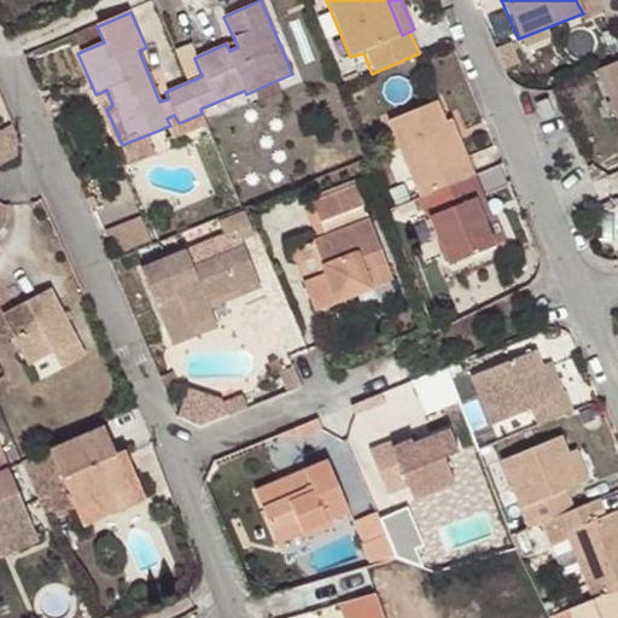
[(546,28),(518,39),(522,48),(549,38),(546,28)]
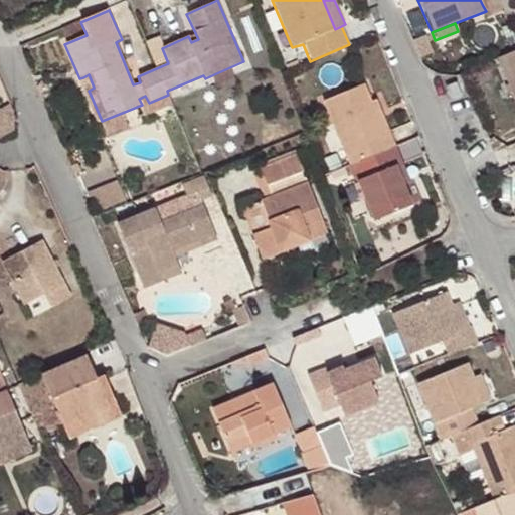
[(514,50),(501,57),(510,79),(505,82),(514,107),(514,50)]
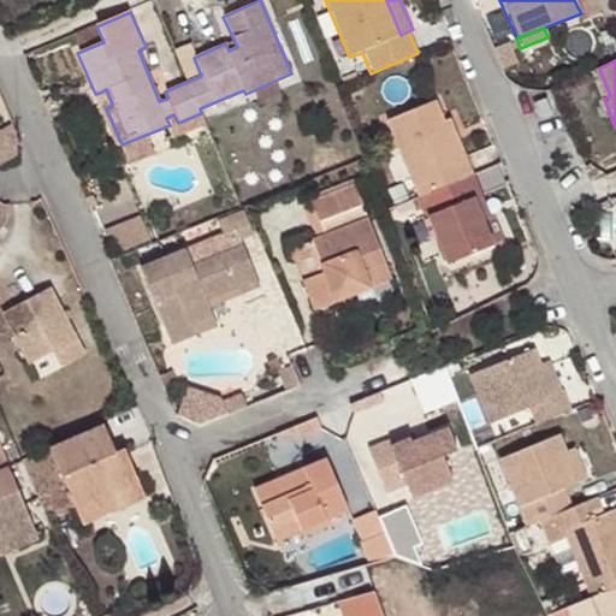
[(599,69),(592,71),(604,99),(610,95),(599,69)]
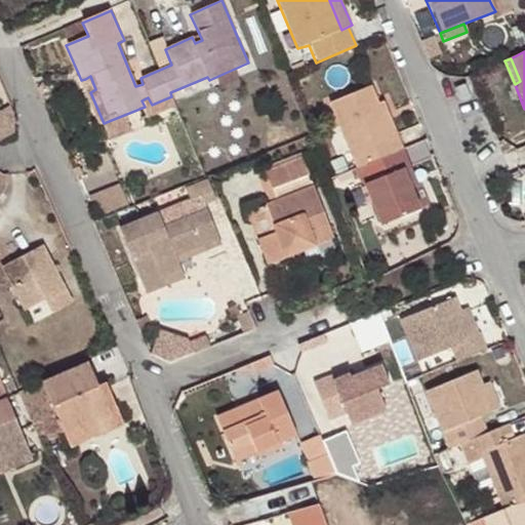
[(90,76),(85,79),(90,92),(95,89),(90,76)]
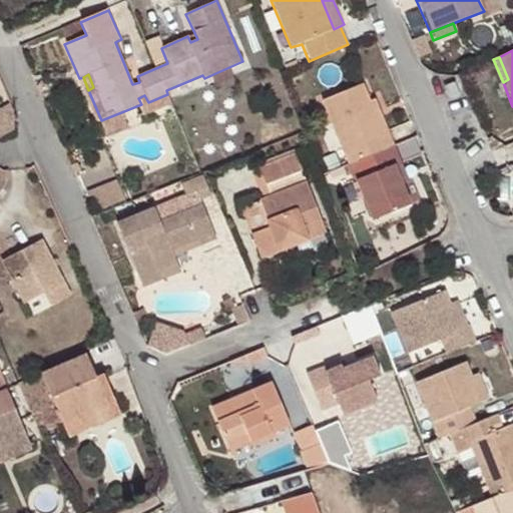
[(459,97),(453,83),(442,87),(448,102),(459,97)]
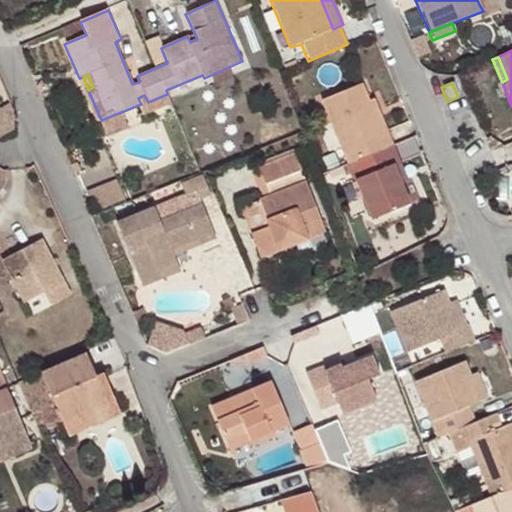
[(347,164),(393,145),(387,130),(381,133),(368,102),(361,84),(320,101),(346,165),(347,164)]
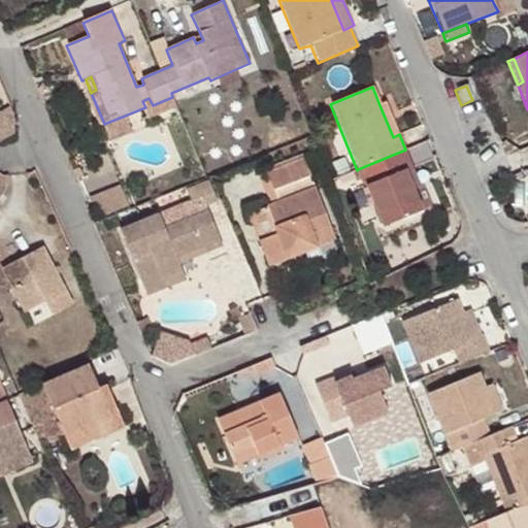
[(386,101),(380,105),(393,137),(399,134),(386,101)]
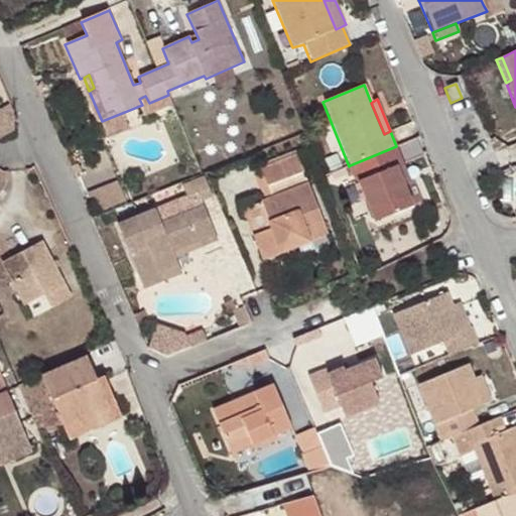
[(403,162),(396,146),(350,165),(374,223),(413,206),(404,185),(395,166),(403,162)]
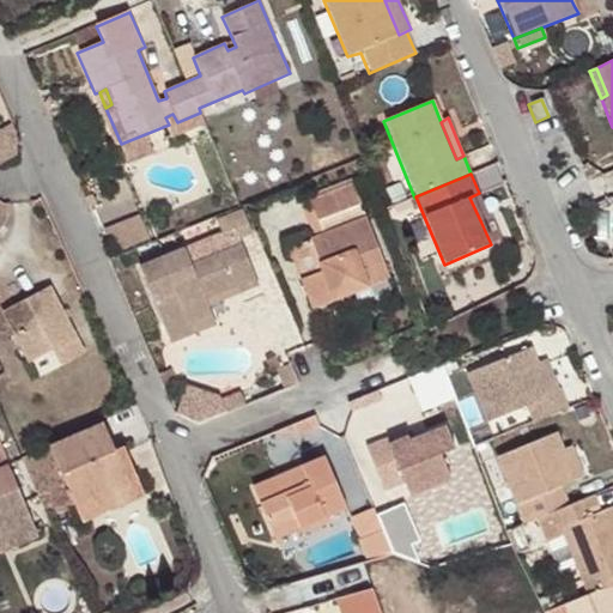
[(362,204),(353,183),(308,201),(315,222),(325,219),(329,231),(309,238),(322,274),(299,283),(310,309),(389,278),(365,216),(364,217),(359,205),(362,204)]
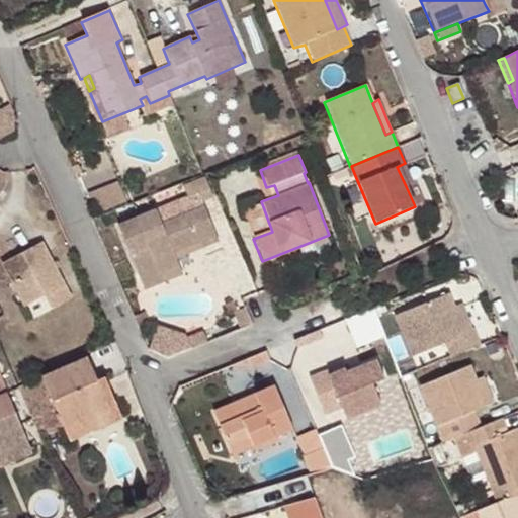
[(413,183),(405,163),(397,167),(406,186),(413,183)]
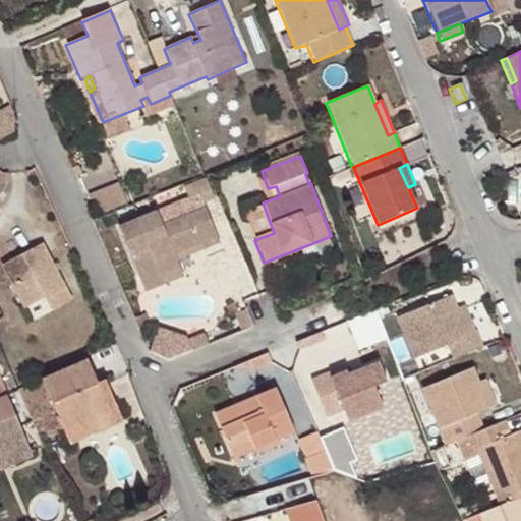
[(204,178),(182,186),(187,198),(188,199),(199,195),(204,204),(213,199),(204,178)]
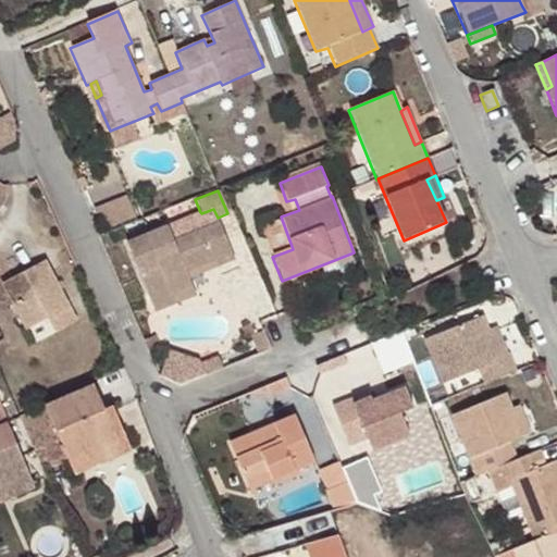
[(200,212),(168,225),(173,240),(219,222),(218,218),(213,209),(201,213),(200,212)]
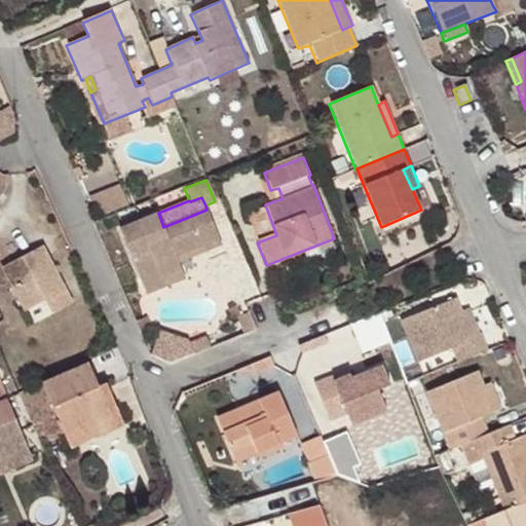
[(202,253),(222,246),(207,210),(163,227),(158,213),(118,229),(140,283),(161,274),(158,268),(177,260),(176,257),(200,247),(202,253)]
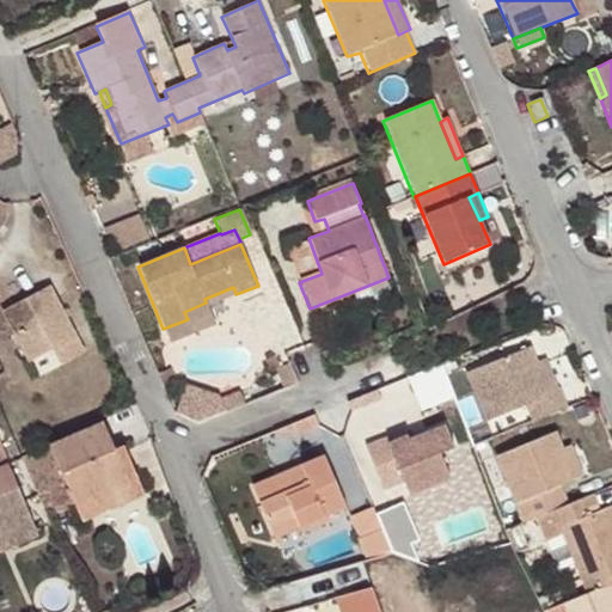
[(2,307),(46,375),(91,347),(48,279),(2,307)]
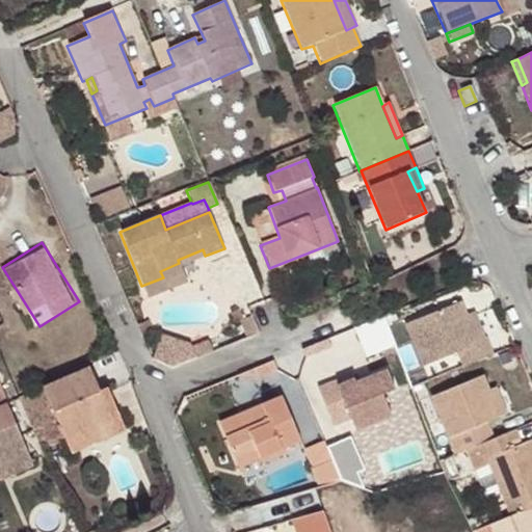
[(179,263),(160,271),(163,277),(182,270),(179,263)]
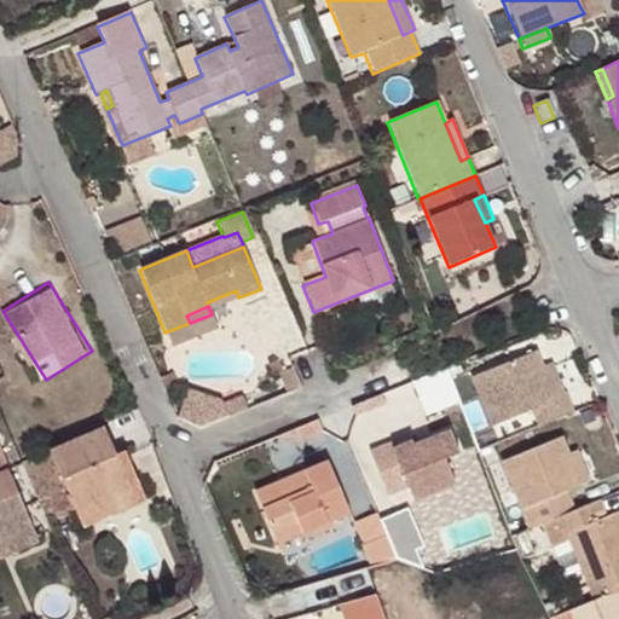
[(531,410),(538,427),(573,414),(565,394),(554,398),(542,369),(536,352),(470,377),(491,426),(531,410)]
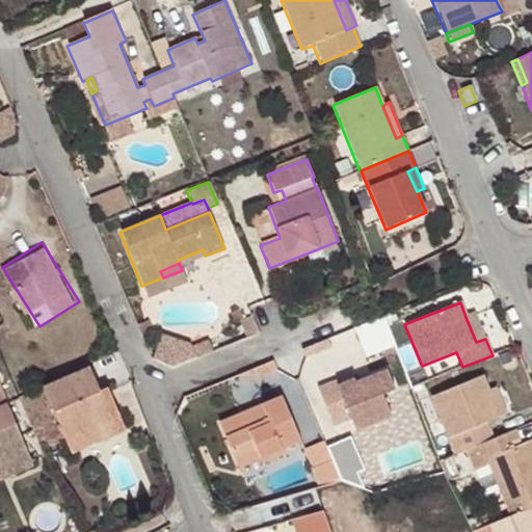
[(476,342),(485,339),(475,314),(466,317),(476,342)]
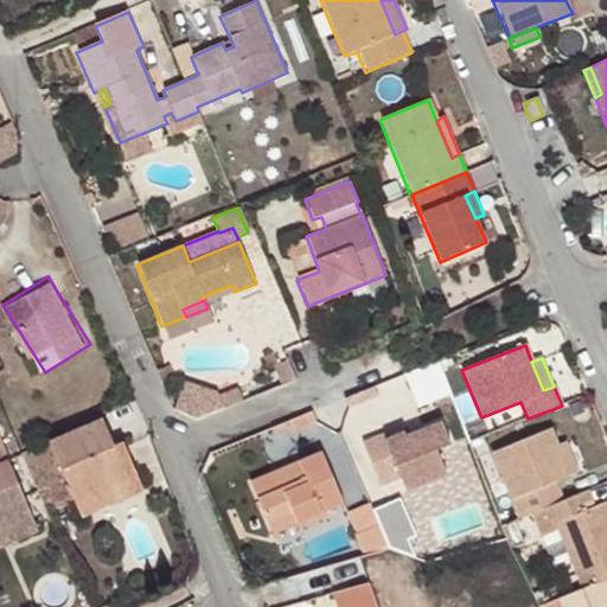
[(280,388),(295,381),(287,360),(270,366),(280,388)]
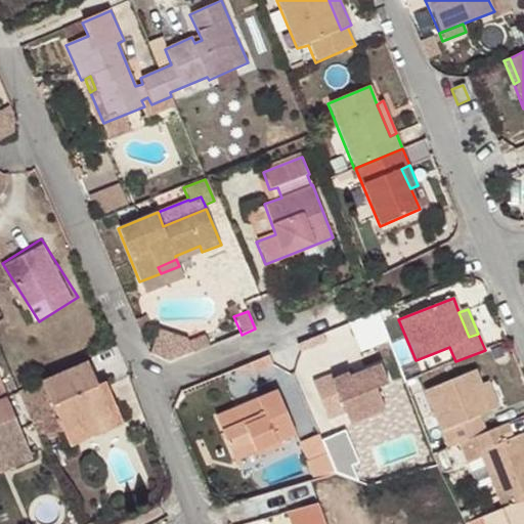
[(311,366),(390,340),(381,311),(302,337),(311,366)]
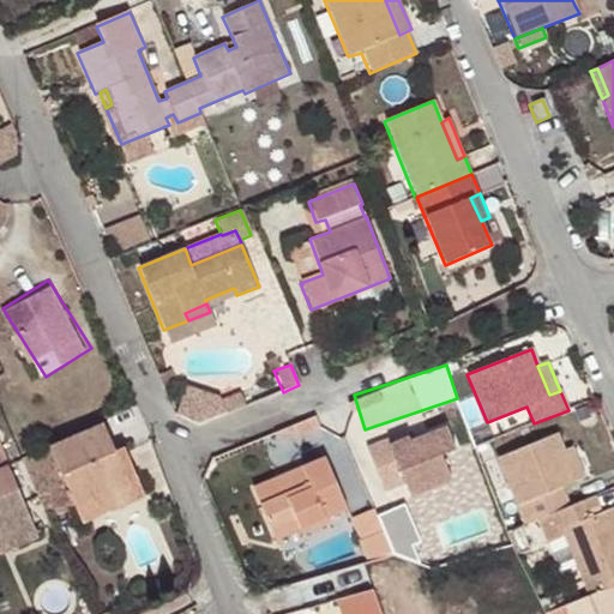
[(114,451),(102,423),(22,458),(47,518),(74,507),(73,504),(137,477),(124,447),(114,451)]
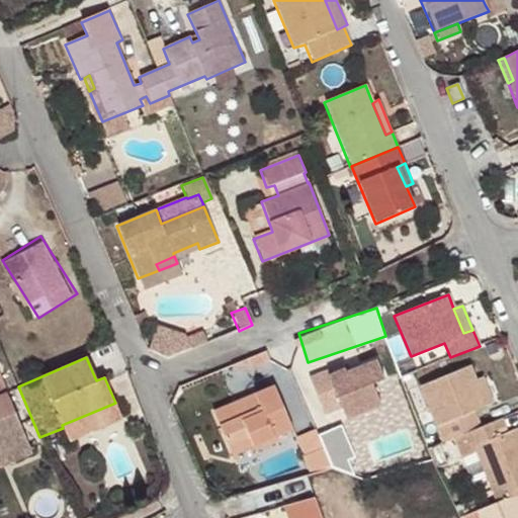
[(346,421),(380,407),(371,384),(383,379),(374,360),(346,371),(344,368),(328,374),(326,371),(308,378),(324,416),(340,409),(346,421)]
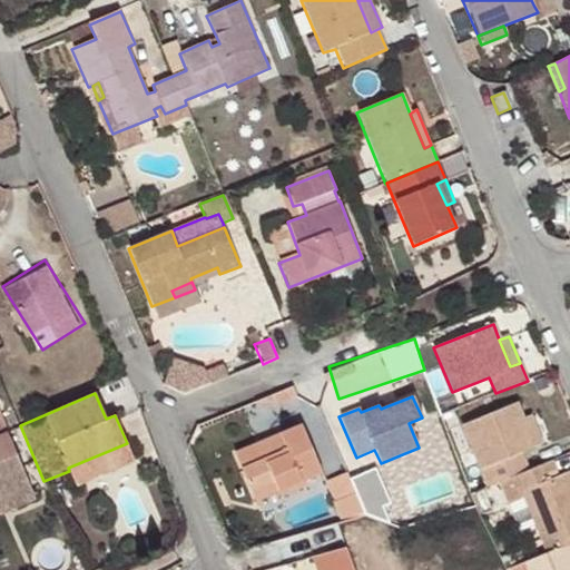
[(459,425),(485,488),(512,477),(528,470),(520,453),(532,448),(521,419),(514,403),(459,425)]
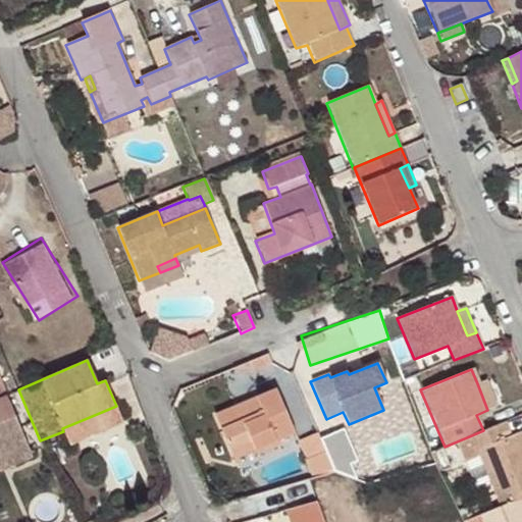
[(486,380),(477,383),(487,410),(496,407),(486,380)]
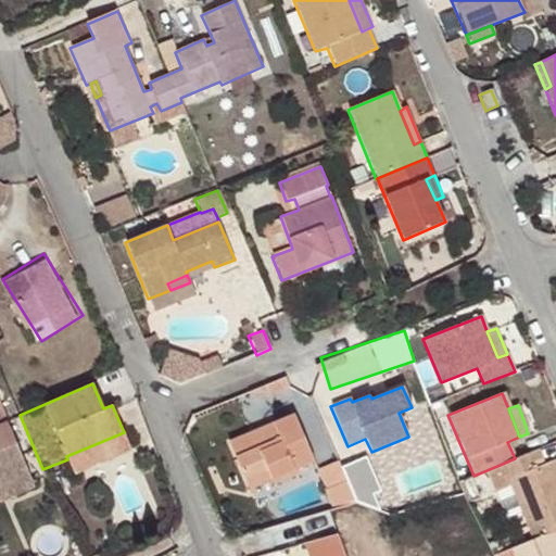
[(315,460),(293,414),(227,441),(248,489),(315,460)]
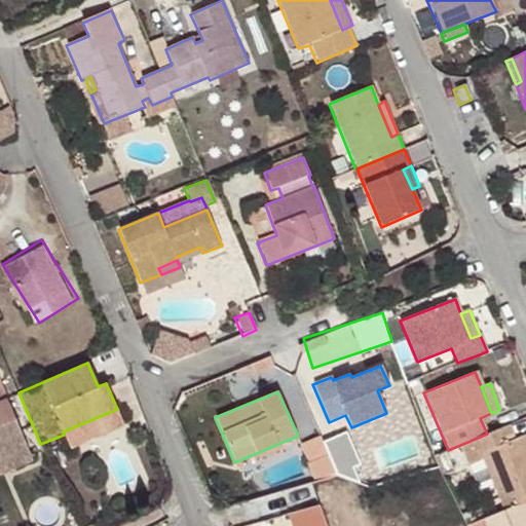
[(0,400),(0,460),(29,449),(6,398),(0,400)]
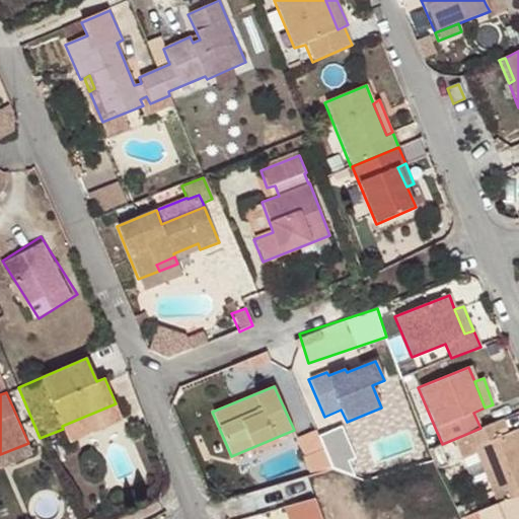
[(123,421),(116,403),(62,426),(63,429),(70,443),(123,421)]
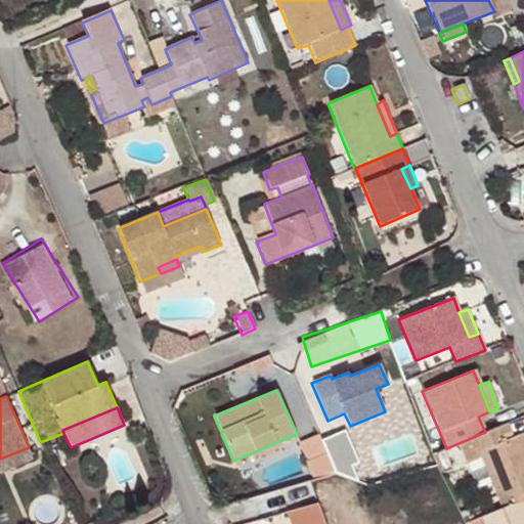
[(391,426),(385,411),(350,426),(356,440),(391,426)]
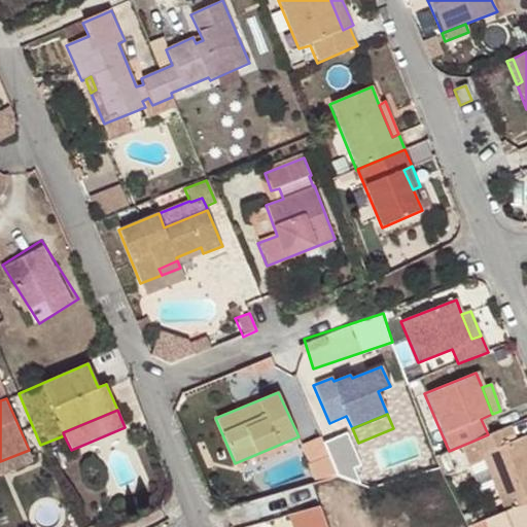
[(488,434),(473,441),(503,512),(526,501),(526,438),(526,435),(515,440),(508,426),(488,434)]
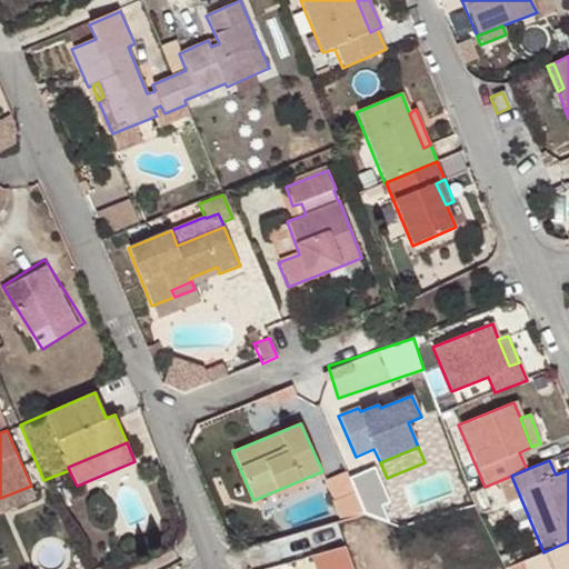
[(377,483),(353,492),(363,516),(386,506),(377,483)]
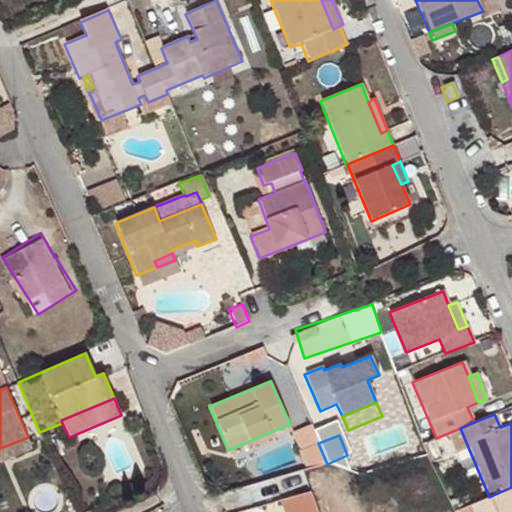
[(28,437),(0,448),(0,463),(33,449),(28,437)]
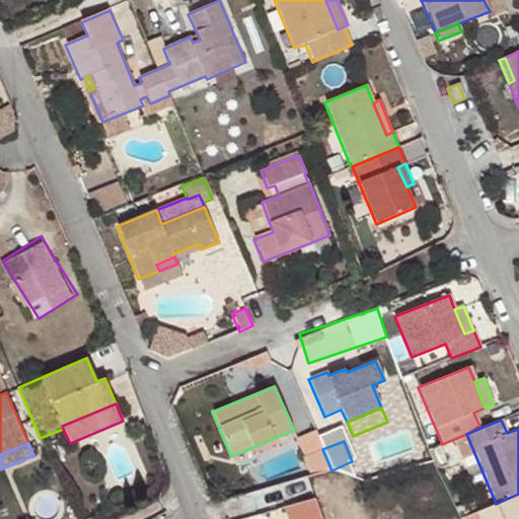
[(331,470),(322,449),(303,457),(311,476),(331,470)]
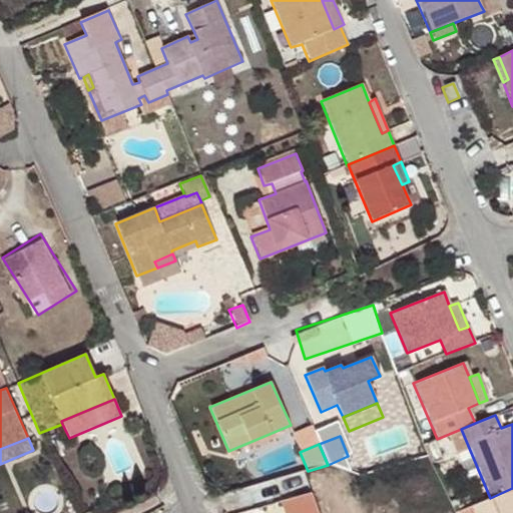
[(512,512),(512,488),(490,498),(469,506),(472,512),(512,512)]
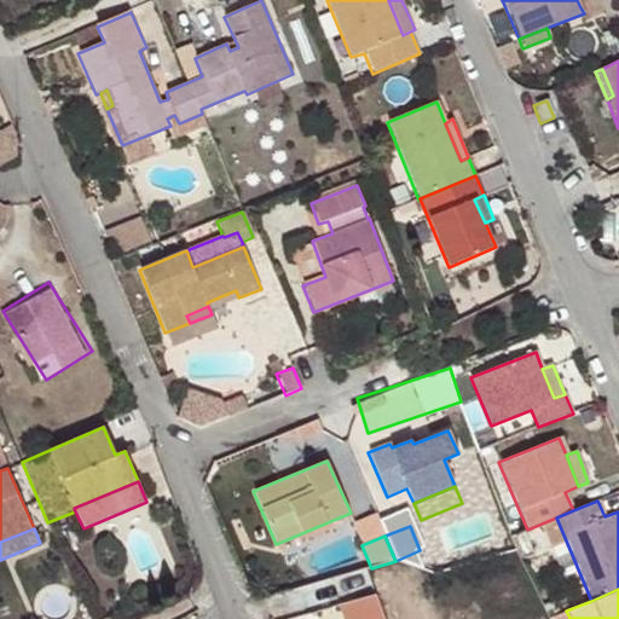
[(383,618),(374,594),(337,606),(341,618),(383,618)]
